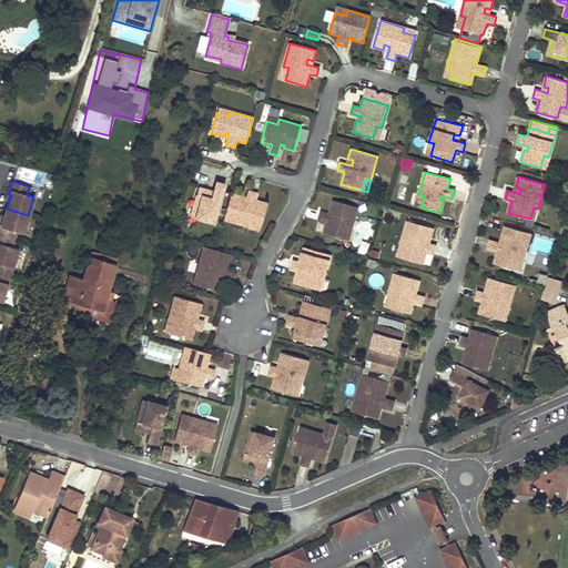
[(224,184),(216,182),(213,191),(212,195),(208,193),(209,190),(199,188),(192,209),(198,210),(195,217),(214,223),(224,184)]
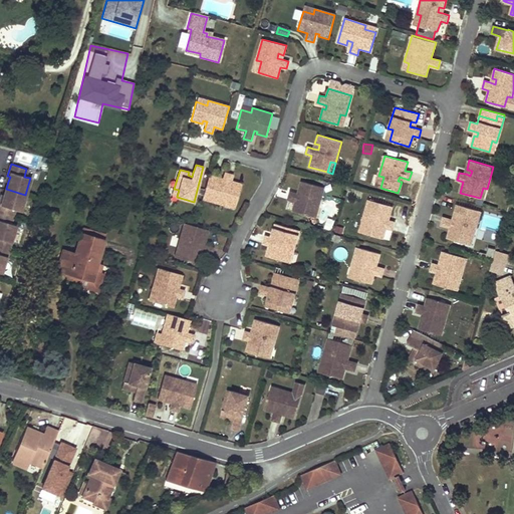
[(218,178),(209,175),(202,199),(224,205),(225,200),(236,203),(242,185),(231,181),(232,175),(225,173),(223,179),(222,184),(217,182),(218,178)]
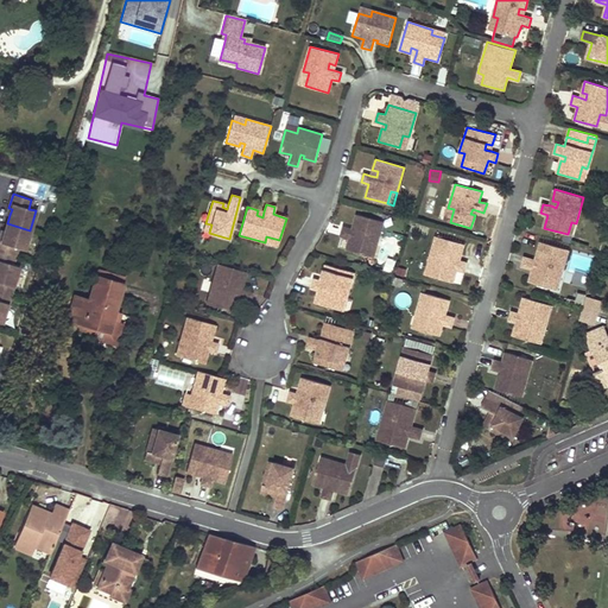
[(384,222),(356,214),(353,225),(355,226),(354,230),(352,229),(343,227),(341,236),(349,239),(346,249),(368,255),(371,245),(377,246),(384,222)]
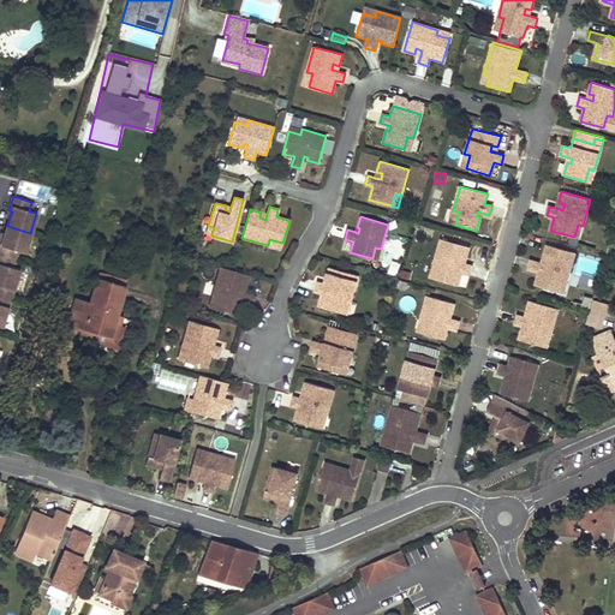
[(135,224),(131,237),(142,239),(145,226),(135,224)]
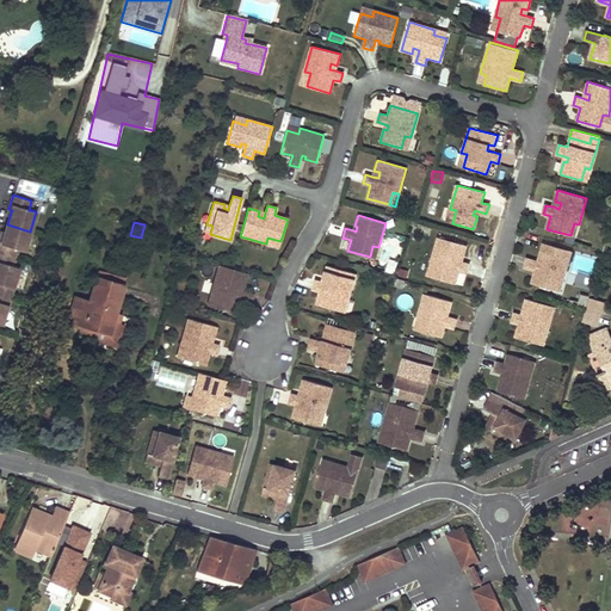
[(30,232),(7,224),(5,233),(2,239),(0,238),(0,252),(14,258),(17,250),(24,251),(30,232)]
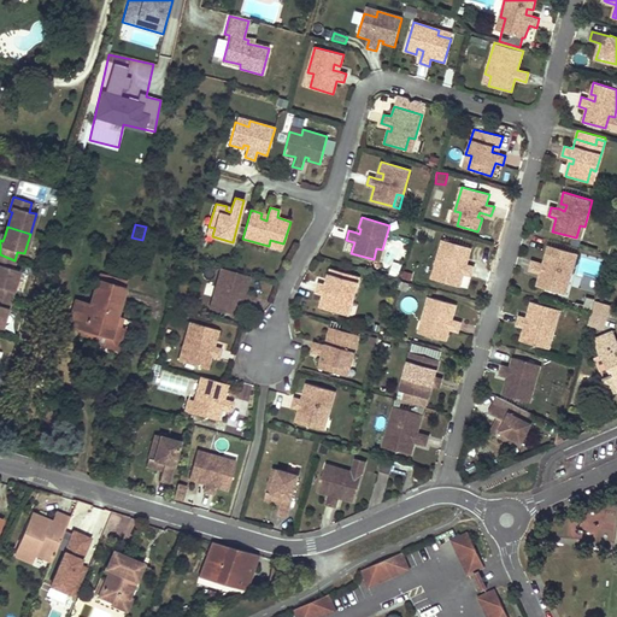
[(270,240),(269,246),(282,250),(283,244),(270,240)]
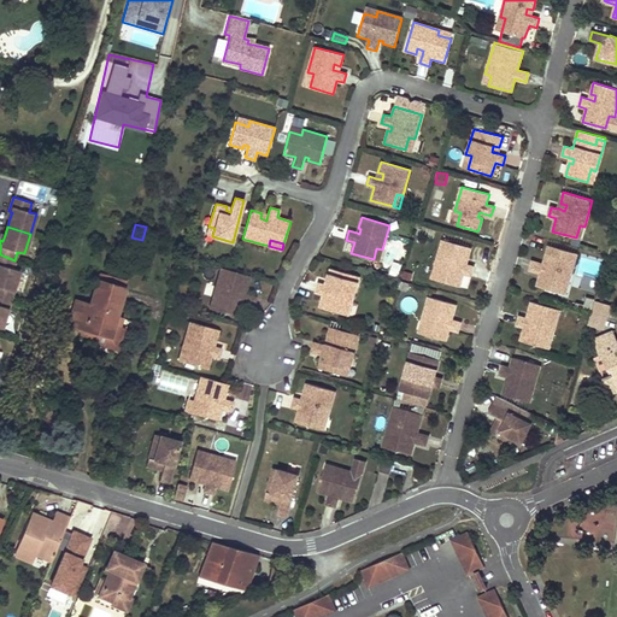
[(471,248),(442,240),(435,265),(441,268),(436,281),(460,287),(464,274),(471,276),(474,266),(466,265),(460,263),(462,258),(468,259),(471,248)]
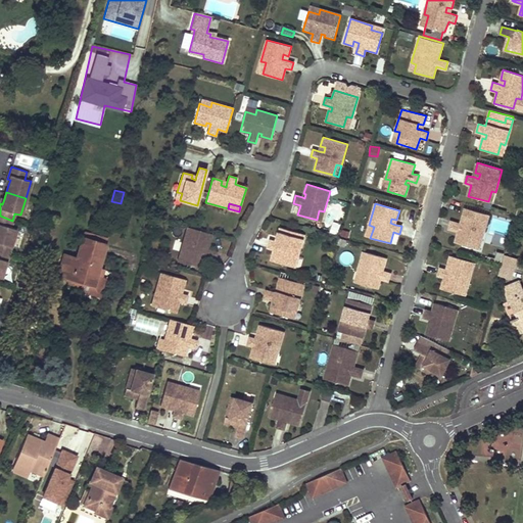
[(490,216),(466,208),(461,224),(452,221),(449,229),(459,232),(456,243),(475,248),(478,240),(482,241),(490,216)]
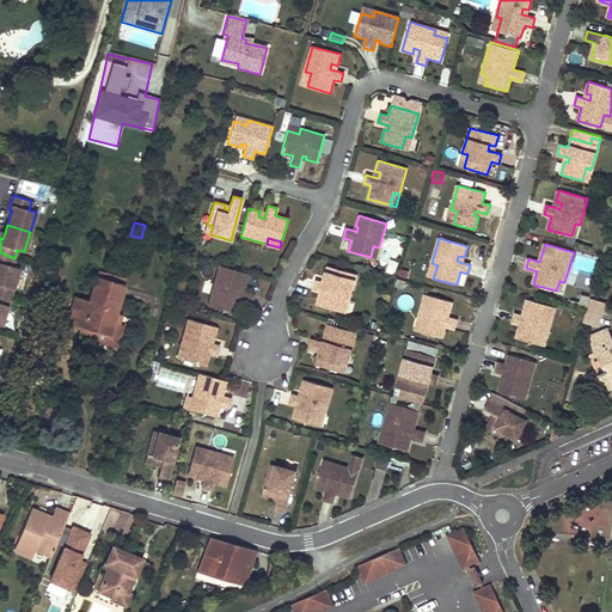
[(14,258),(0,252),(0,293),(10,297),(18,268),(12,265),(14,258)]
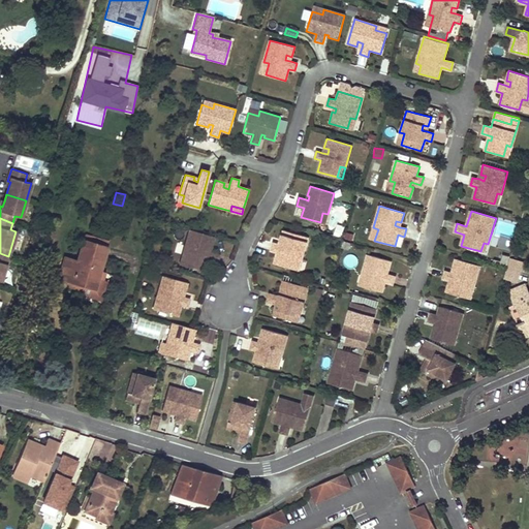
[(214,237),(189,229),(182,256),(186,257),(184,266),(204,272),(207,260),(217,263),(219,255),(210,252),(214,237)]
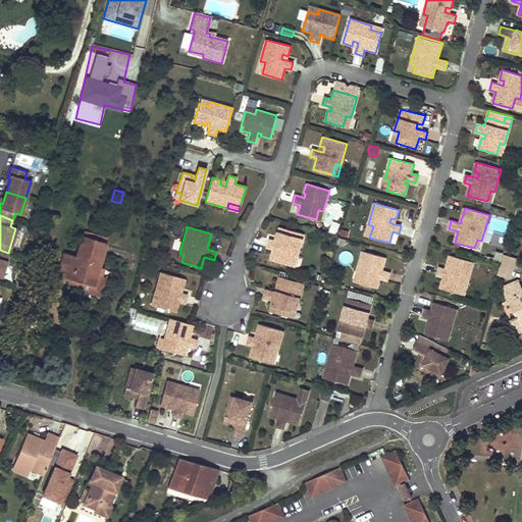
[(304,233),(279,226),(276,237),(281,238),(280,243),(275,241),(269,240),(267,248),(273,249),(270,260),(290,265),(293,254),(298,256),(304,233)]
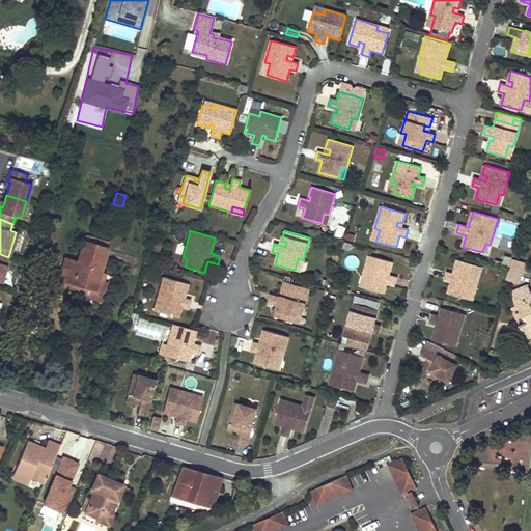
[(86,235),(84,241),(108,248),(110,243),(86,235)]
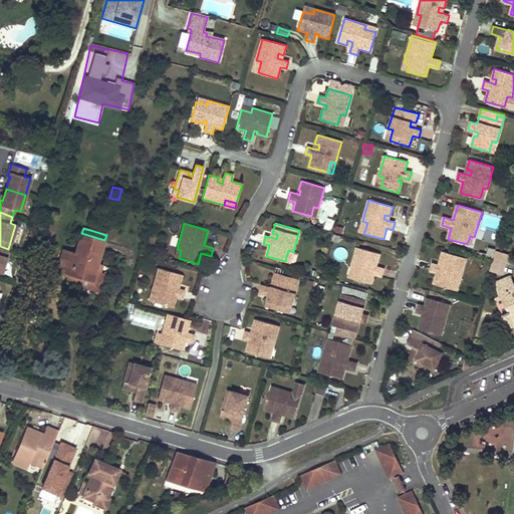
[(64,250),(58,271),(69,274),(92,280),(97,264),(104,240),(81,233),(75,254),(64,250)]
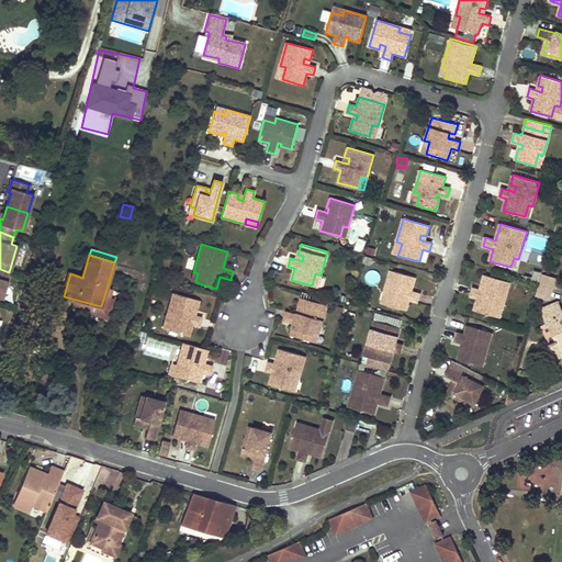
[(416,278),(391,270),(384,292),(390,294),(386,305),(406,311),(409,300),(417,302),(420,293),(412,291),(409,291),(411,287),(413,288),(416,278)]
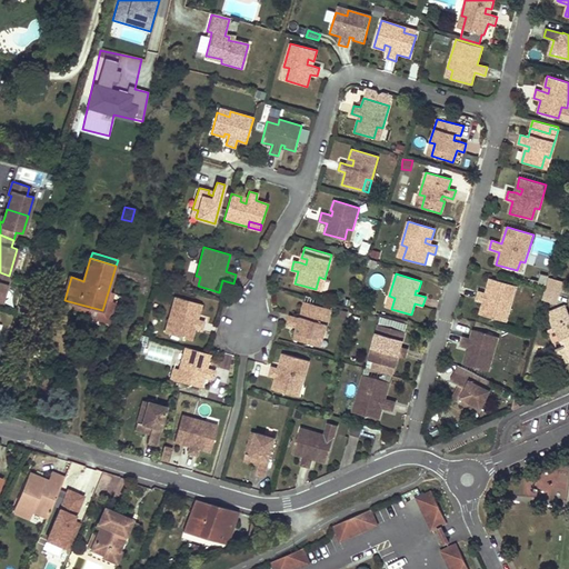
[(319,277),(316,289),(321,291),(325,279),(319,277)]
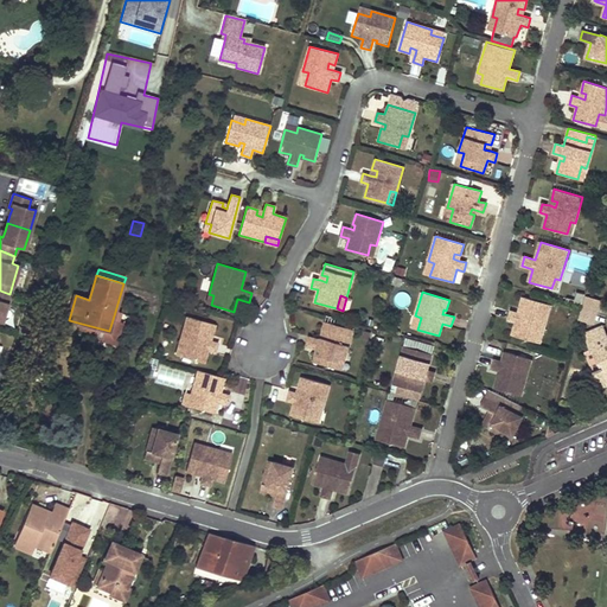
[(585,295),(583,320),(596,321),(599,296),(585,295)]
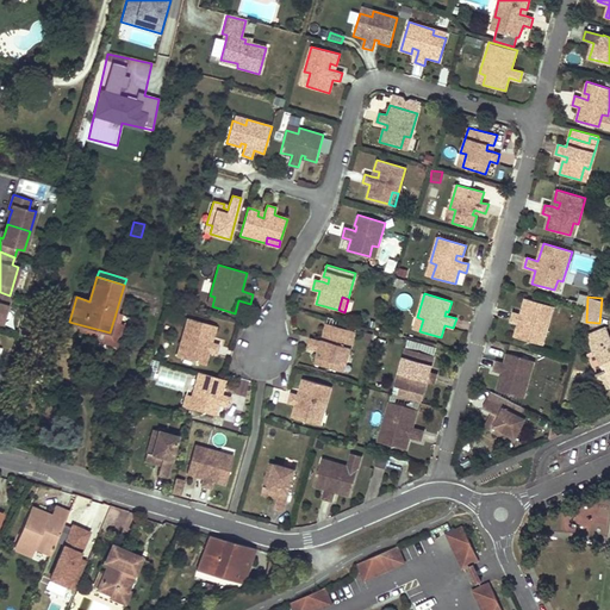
[(554,306),(526,298),(522,309),(528,311),(527,316),(521,315),(514,312),(511,322),(518,324),(515,337),(537,343),(541,330),(547,332),(554,306)]
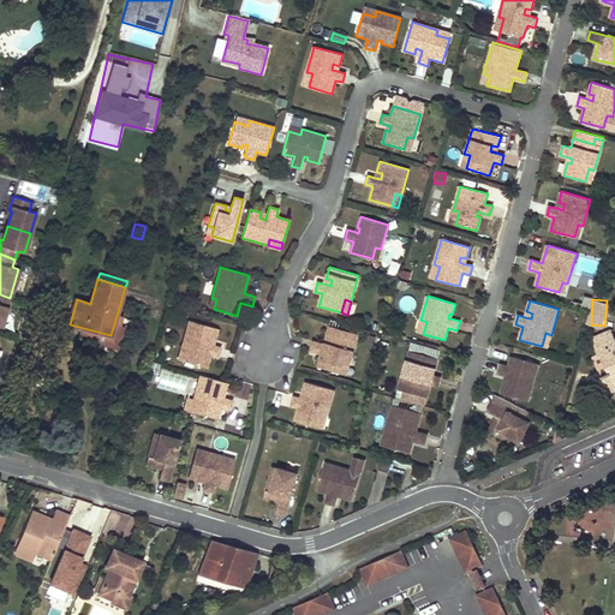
[(111,335),(83,328),(82,333),(93,336),(94,342),(118,348),(124,328),(119,327),(121,317),(117,316),(111,335)]
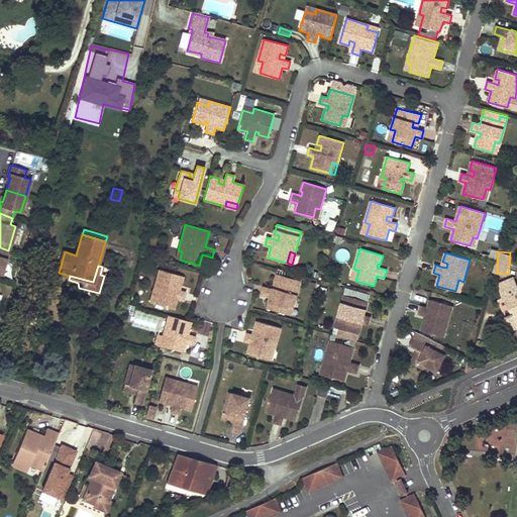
[(183,277),(159,270),(152,291),(158,292),(153,303),(174,309),(177,298),(183,300),(185,292),(179,291),(174,289),(176,285),(181,286),(183,277)]
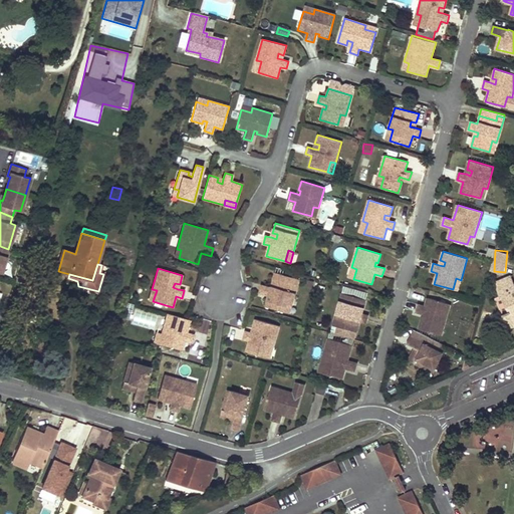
[(292,305),(299,279),(275,272),(270,287),(261,285),(259,292),(268,295),(265,306),(285,311),(287,303),(292,305)]
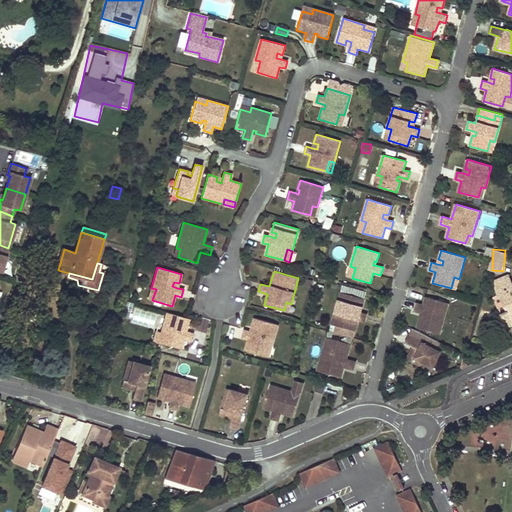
[(493,282),(499,296),(501,295),(511,290),(511,282),(509,275),(493,282)]
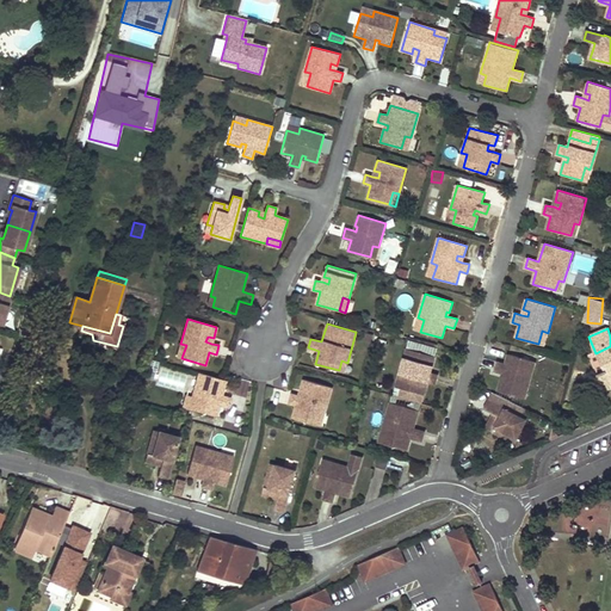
[(610,346),(598,352),(605,370),(598,374),(603,387),(610,382),(610,346)]
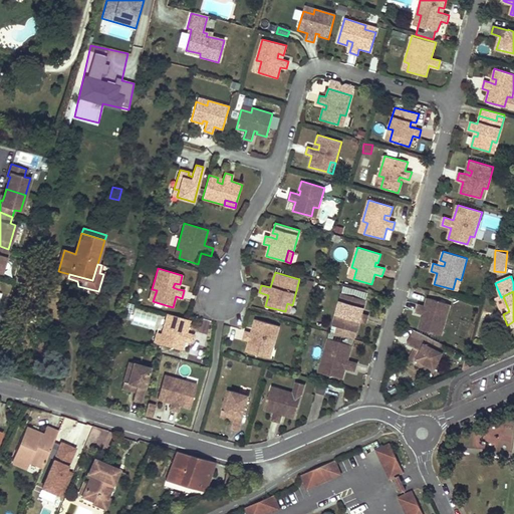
[(365,299),(341,292),(335,314),(340,315),(337,326),(356,332),(359,321),(365,323),(367,315),(361,313),(357,312),(358,307),(363,309),(365,299)]
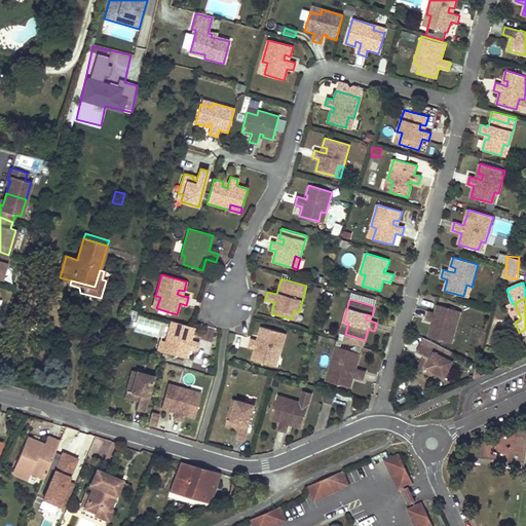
[(461,311),(438,305),(435,313),(428,311),(426,320),(433,322),(436,323),(435,327),(431,326),(428,336),(447,342),(450,331),(455,332),(461,311)]
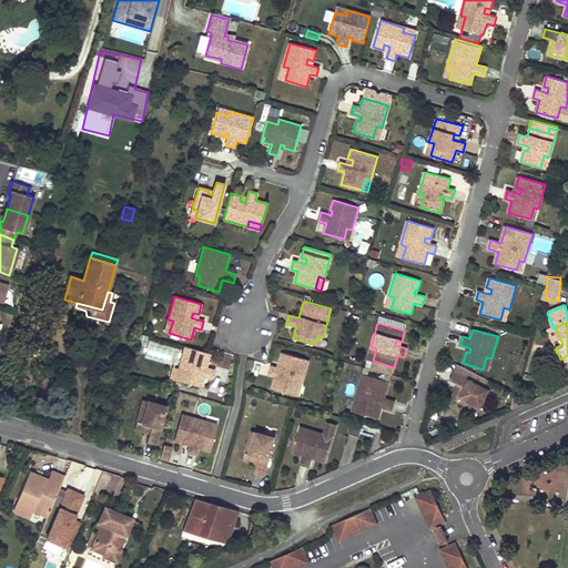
[(171,359),(172,347),(149,344),(146,356),(171,359)]
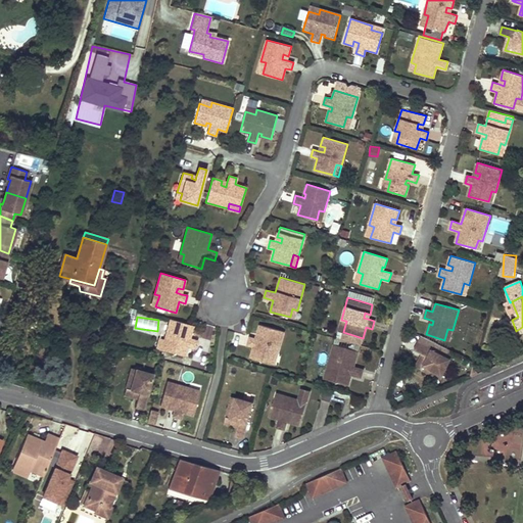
[(203,329),(182,322),(172,355),(194,362),(197,350),(203,352),(205,344),(200,342),(195,341),(196,336),(201,338),(203,329)]
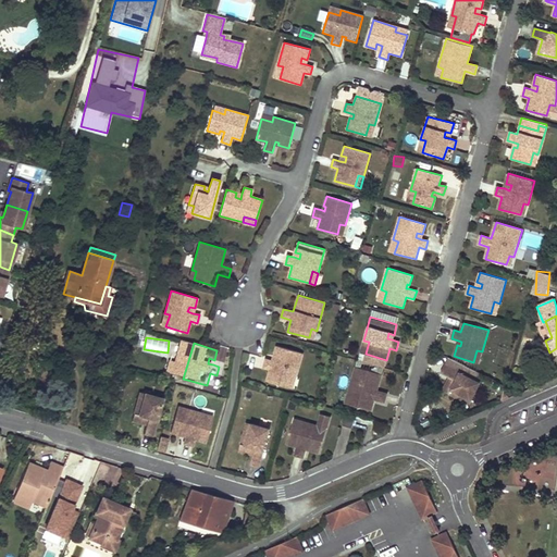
[(302,354),(276,345),(273,356),(279,357),(277,362),(272,360),(265,359),(263,367),(270,369),(267,381),(287,386),(288,383),(294,384),(302,354)]
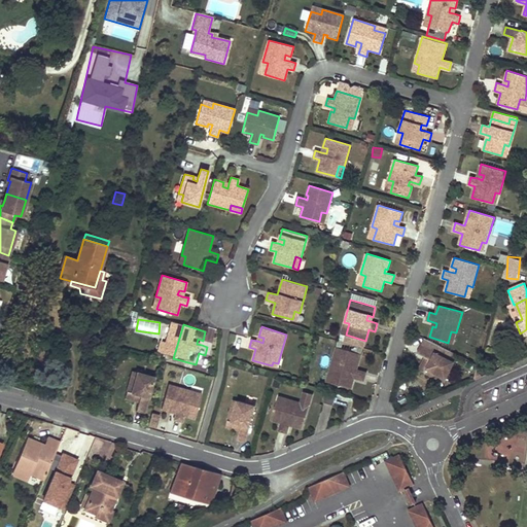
[(338,341),(336,347),(360,354),(362,348),(338,341)]
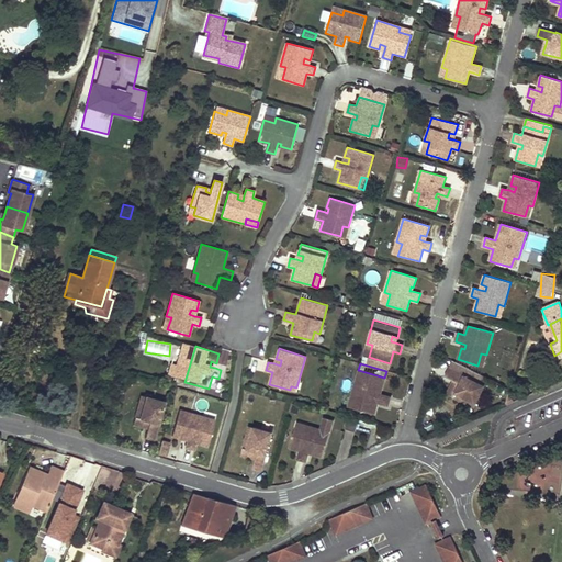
[(484,385),(448,368),(445,375),(453,380),(457,382),(454,386),(451,385),(447,393),(467,403),(469,400),(475,403),(484,385)]
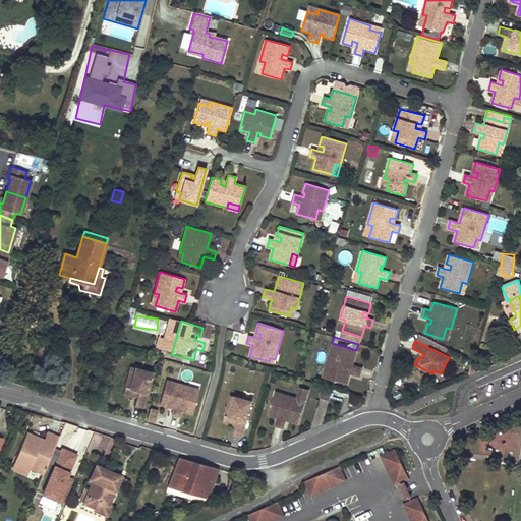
[(356,350),(332,343),(325,368),(330,370),(327,379),(347,385),(350,373),(359,375),(361,368),(352,365),(356,350)]
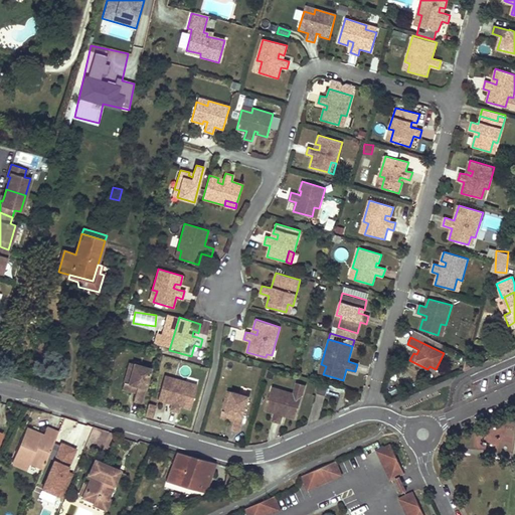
[(141,403),(151,367),(134,363),(132,369),(128,368),(122,388),(131,390),(132,387),(136,388),(135,391),(133,400),(141,403)]
